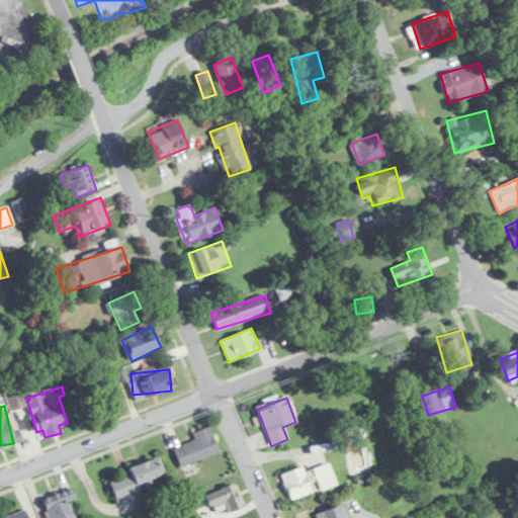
[(219,452),(209,426),(192,433),(194,440),(174,448),(181,466),(219,452)]
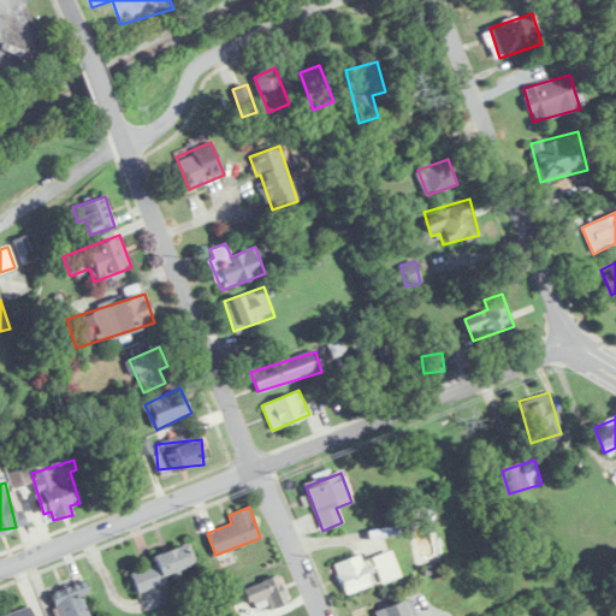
[(152,556),(155,564),(131,573),(137,593),(166,584),(164,575),(191,566),(184,545),(152,556)]
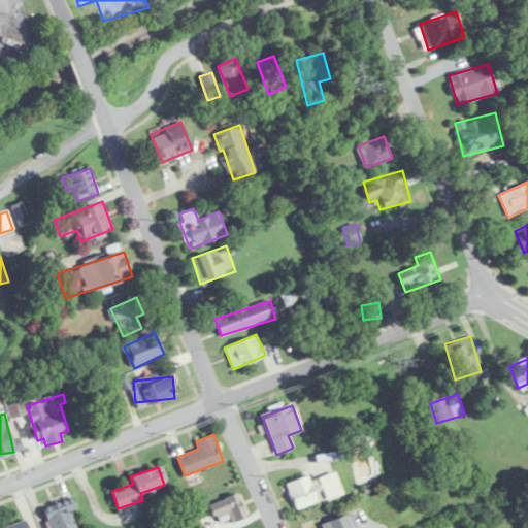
[(342,495),(334,471),(319,477),(327,501),(342,495)]
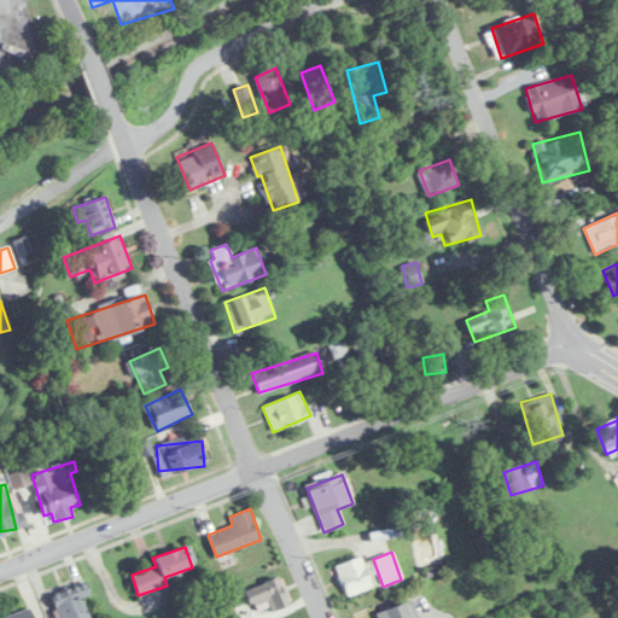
[(334,567),(348,598),(373,587),(359,555),(334,567)]
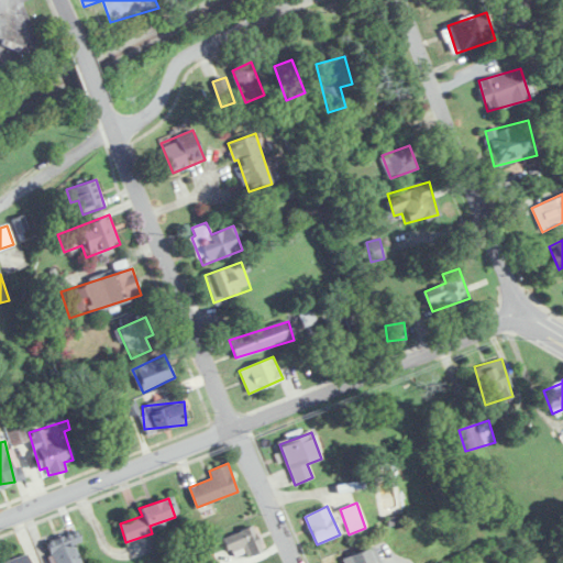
[(264,551),(257,527),(222,537),(227,550),(244,545),(246,555),(264,551)]
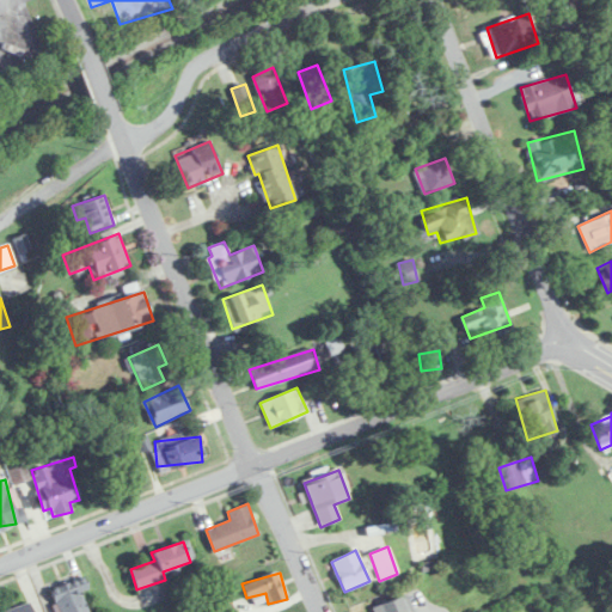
[(81,611),(87,607),(77,594),(86,586),(78,576),(50,598),(61,611),(81,611)]
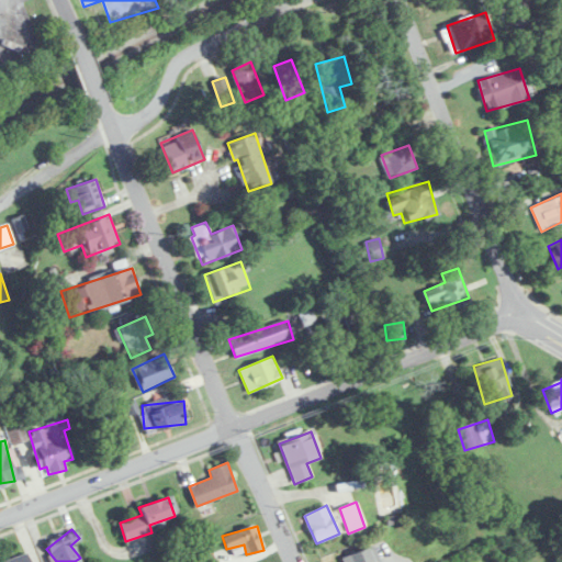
[(343,561),(379,561),(372,546),(341,559),(343,561)]
